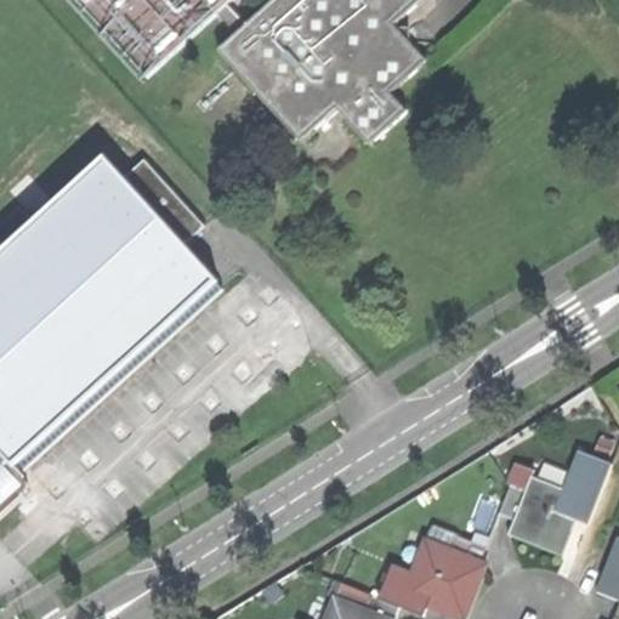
[(78,0),(145,74),(226,0),(271,0),(217,49),(300,138),(335,106),(368,142),(404,109),(387,91),(425,58),(407,39),(412,34),(401,23),(396,27),(391,23),(415,0),(78,0)]
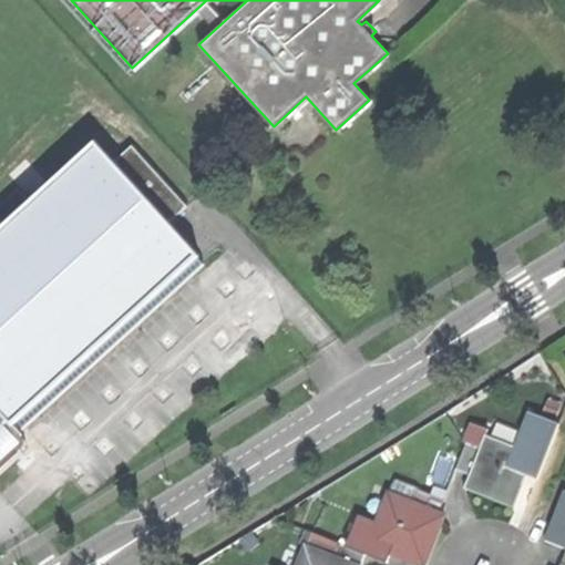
[(0,409),(17,428),(103,351),(203,264),(165,222),(112,160),(95,142),(73,161),(78,164),(33,203),(17,184),(0,197),(0,409)]
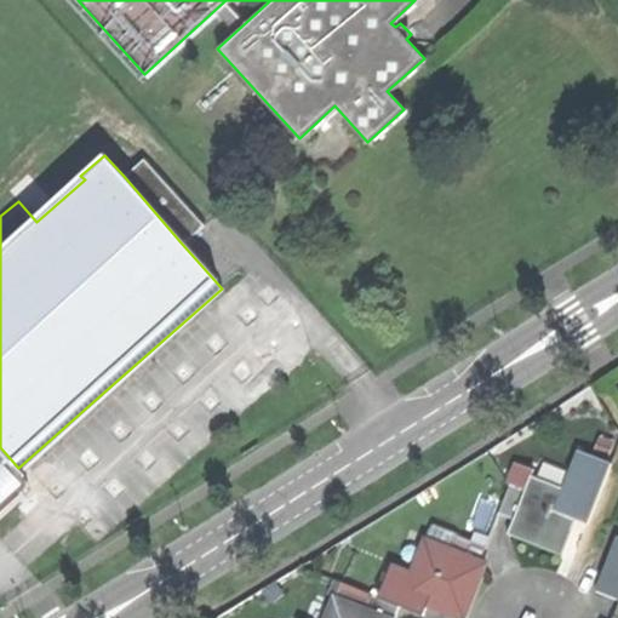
[(141,158),(122,175),(181,242),(200,225),(141,158)]
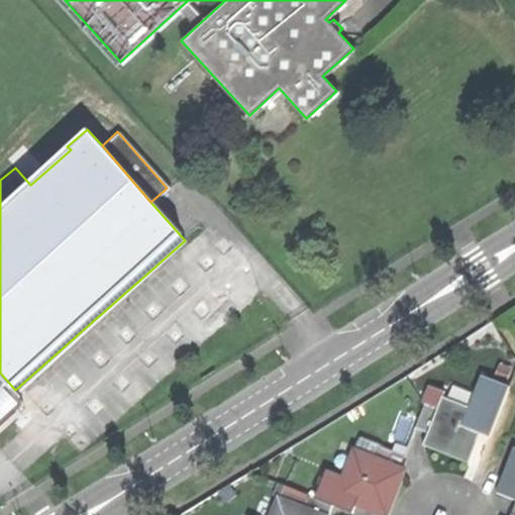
[(0,428),(18,413),(15,409),(20,404),(15,397),(18,394),(15,390),(0,373),(0,428)]
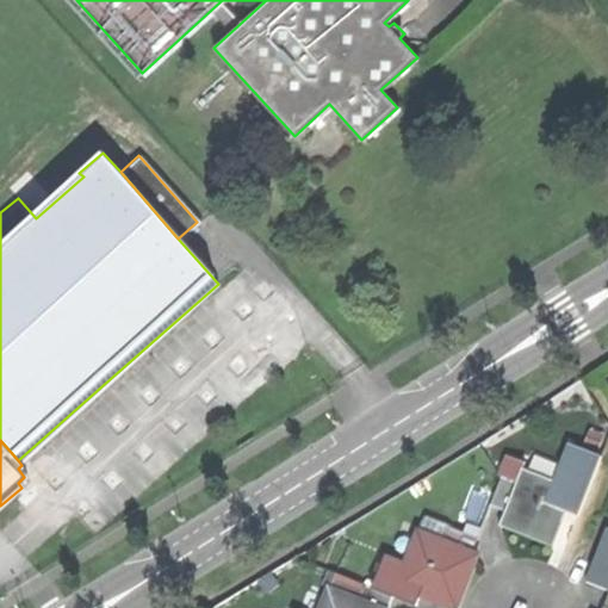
[(526,533),(553,543),(565,508),(577,513),(600,452),(568,440),(553,477),(521,465),(515,478),(506,506),(500,522),(526,533)]
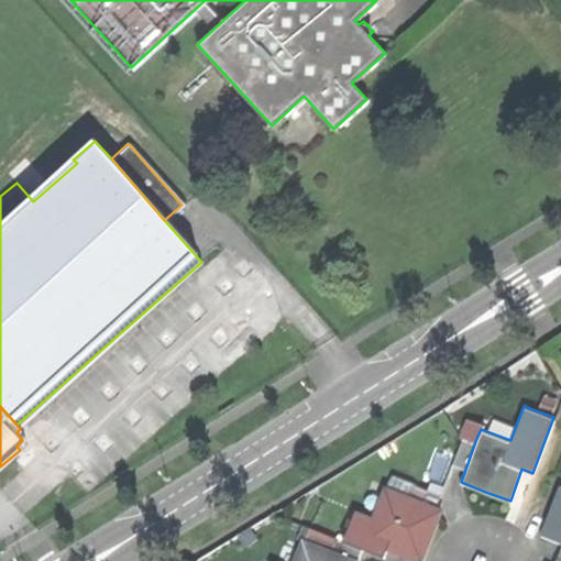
[(453,462),(466,466),(475,441),(463,437),(453,462)]
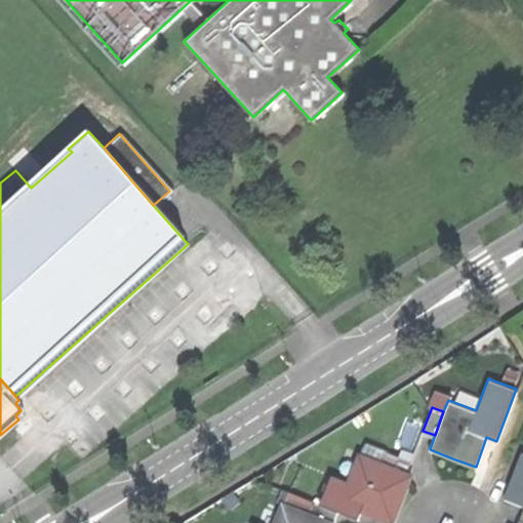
[(387,449),(381,463),(406,472),(411,458),(387,449)]
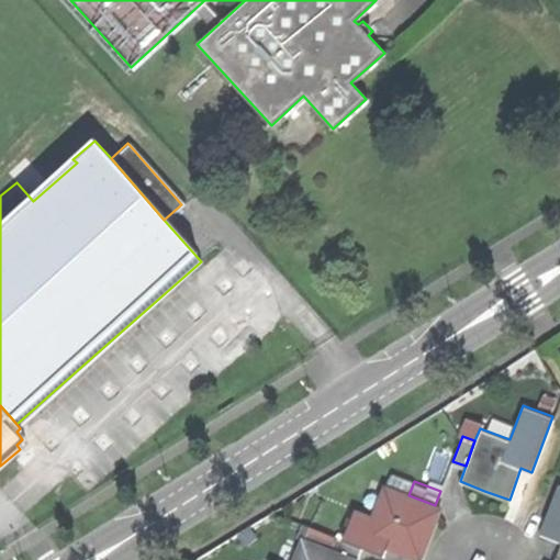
[(559,483),(557,483),(549,505),(538,534),(559,541),(559,483)]
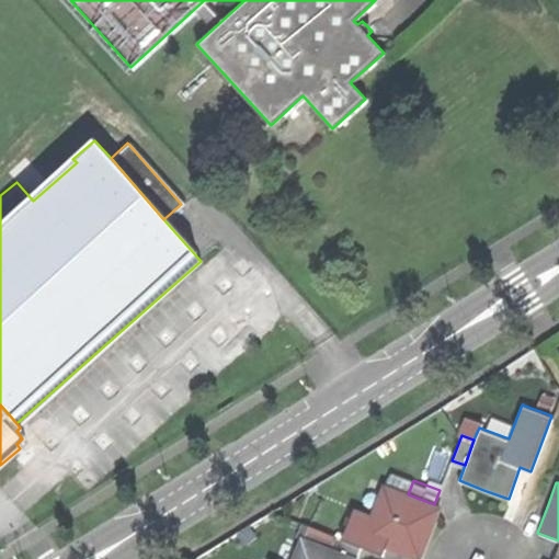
[(352,505),(340,534),(363,543),(383,550),(386,542),(420,555),(430,529),(438,506),(434,504),(408,494),(386,486),(375,514),(352,505)]
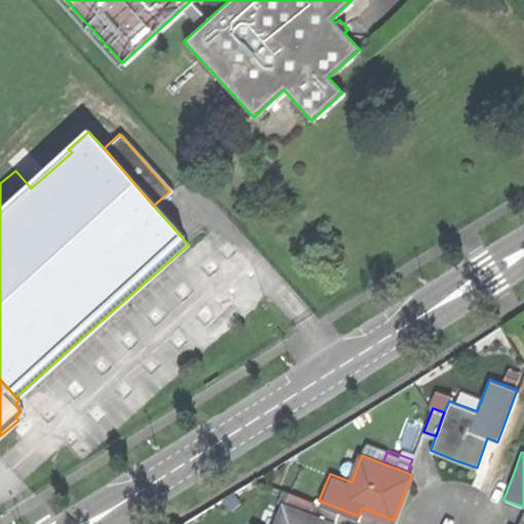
[(313,498),(308,512),(335,522),(340,509),(319,500),(313,498)]
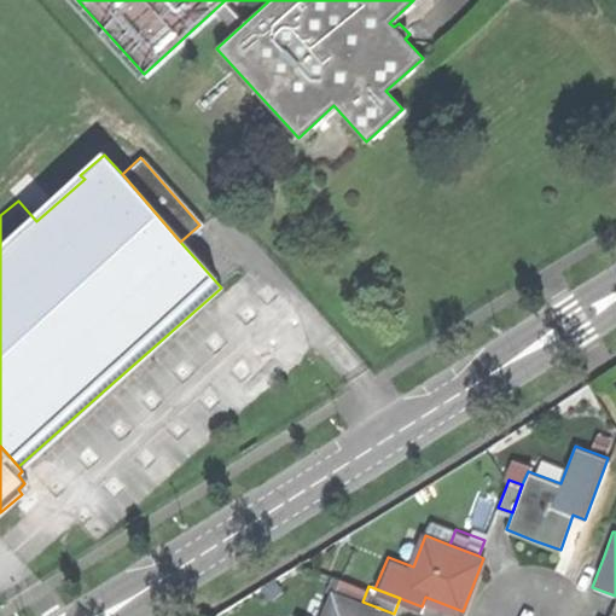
[(296,615),(393,615),(394,614),(362,602),(335,591),(325,615),(301,615),(297,615),(296,615)]
